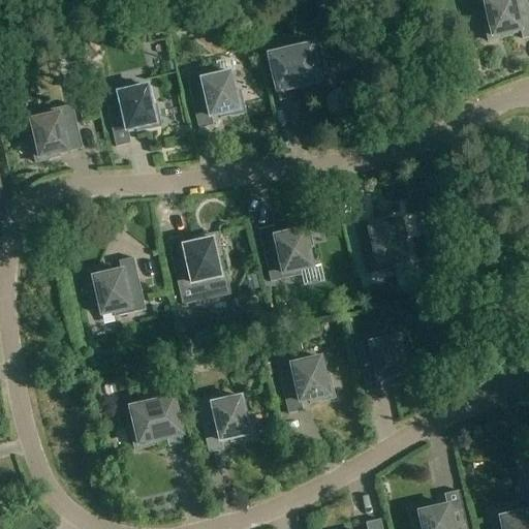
[(528,37),(528,4),(528,0),(483,0),(488,20),(483,21),(488,42),(512,36),(511,32),(520,30),(522,39),(528,37)]
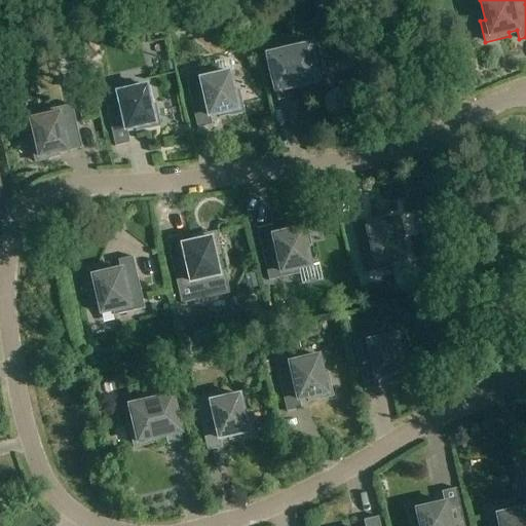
[(298,47),(296,42),(265,49),(277,101),(292,98),(290,88),(298,86),(299,90),(324,85),(318,64),(314,65),(309,44),(298,47)]
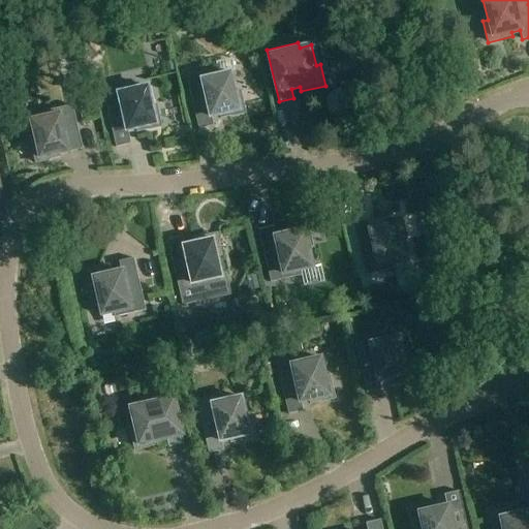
[(218,75),(217,70),(186,78),(198,129),(213,126),(211,117),(219,115),(220,119),(245,114),(240,92),(235,93),(230,72),(218,75)]
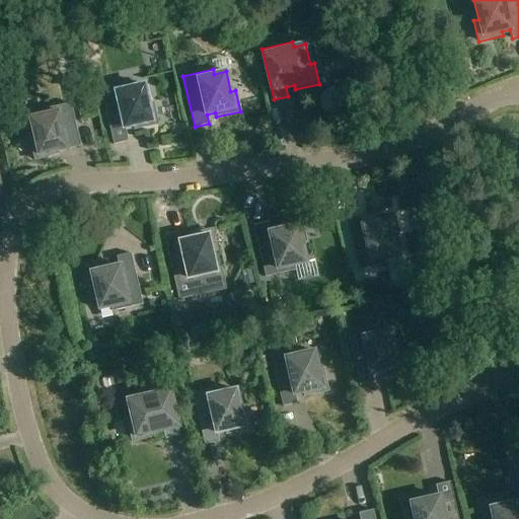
[(132,87),(131,82),(100,89),(114,146),(128,143),(125,128),(133,126),(134,130),(157,125),(153,103),(148,104),(144,84),(132,87)]
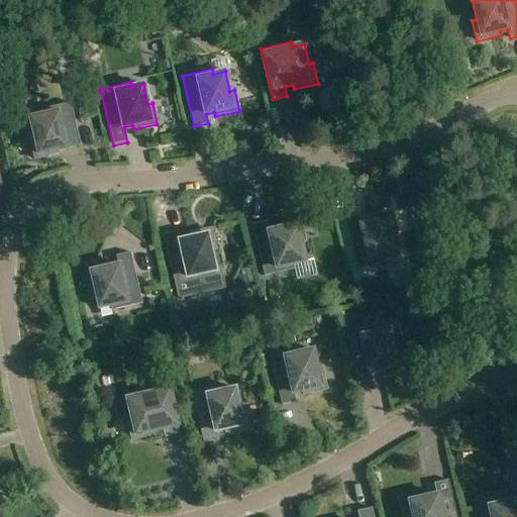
[(66,149),(80,145),(70,103),(39,110),(41,115),(29,118),(34,137),(29,138),(34,160),(59,154),(58,150),(66,148),(66,149)]
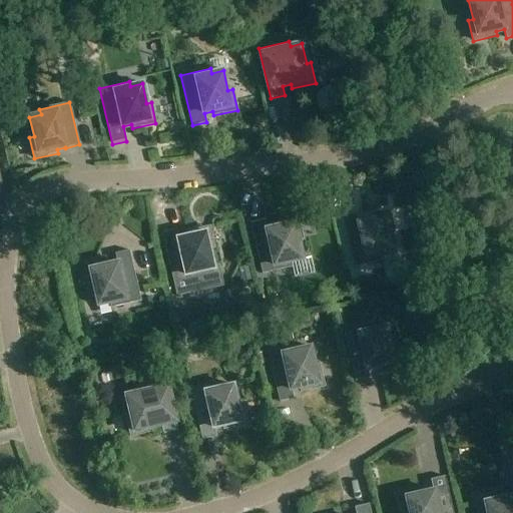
[(191,143),(193,164),(203,163),(201,142),(191,143)]
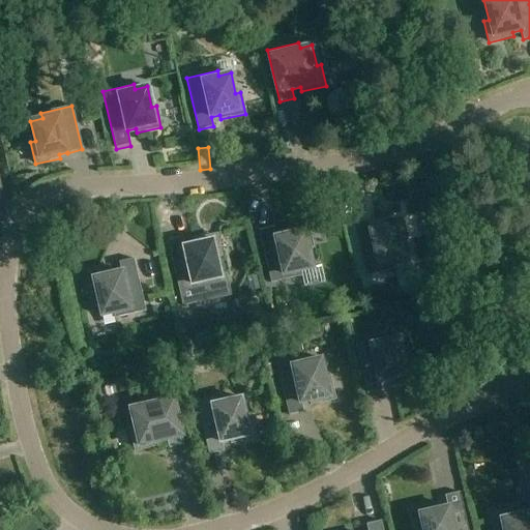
[(407,240),(402,218),(377,224),(378,228),(371,230),(367,221),(353,224),(365,276),(396,269),(395,264),(407,261),(403,241),(407,240)]
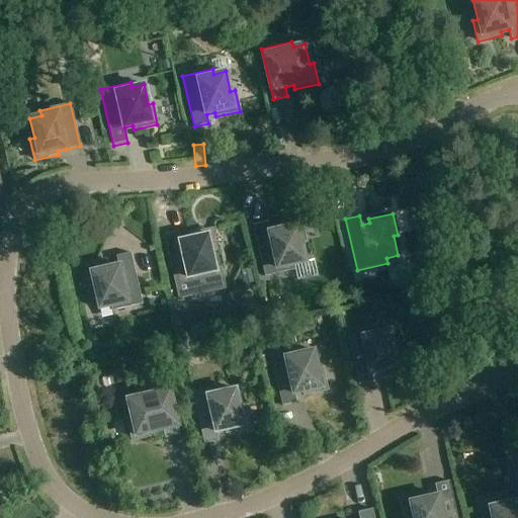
[(306,241),(300,220),(276,226),(277,230),(269,232),(267,223),(253,226),(264,277),(294,270),(293,265),(306,262),(300,242),(306,241)]
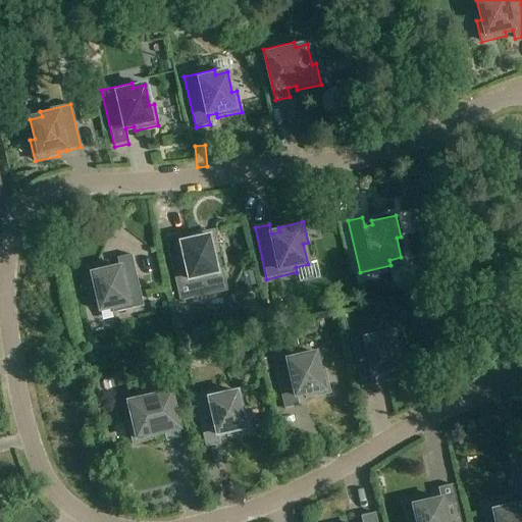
[(217,272),(213,254),(218,253),(213,230),(189,237),(190,241),(181,243),(179,233),(164,237),(179,303),(226,292),(222,271),(217,272)]
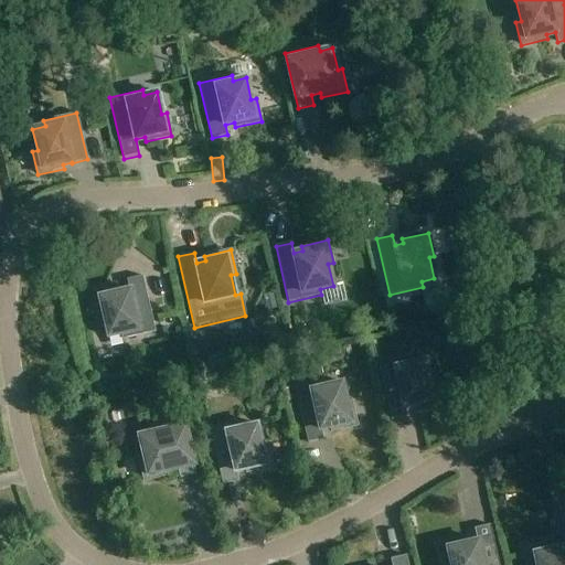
[(155,332),(142,276),(126,279),(128,289),(120,291),(119,287),(93,294),(98,317),(103,316),(108,337),(120,333),(121,340),(155,332)]
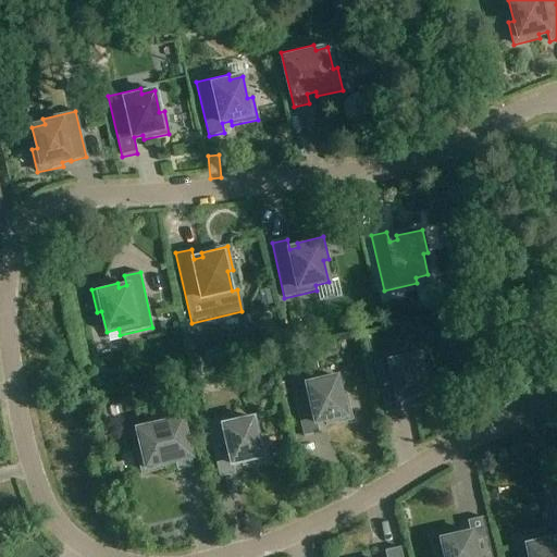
[(407,357),(406,351),(373,359),(385,415),(401,410),(399,400),(407,399),(408,404),(434,397),(430,374),(424,375),(419,355),(407,357)]
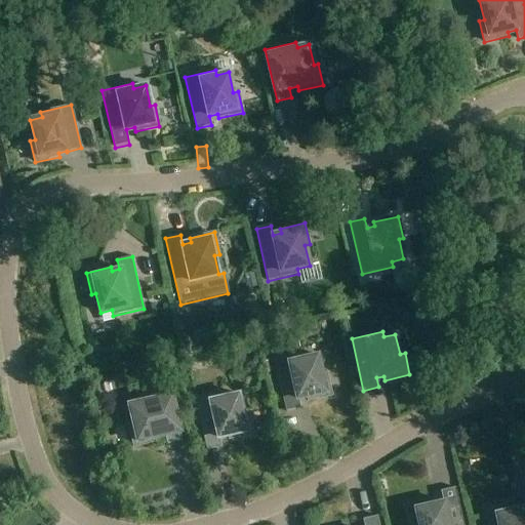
[(306,358),(305,353),(274,360),(285,411),(300,408),(298,399),(306,397),(307,401),(332,396),(327,374),(322,375),(317,355),(306,358)]
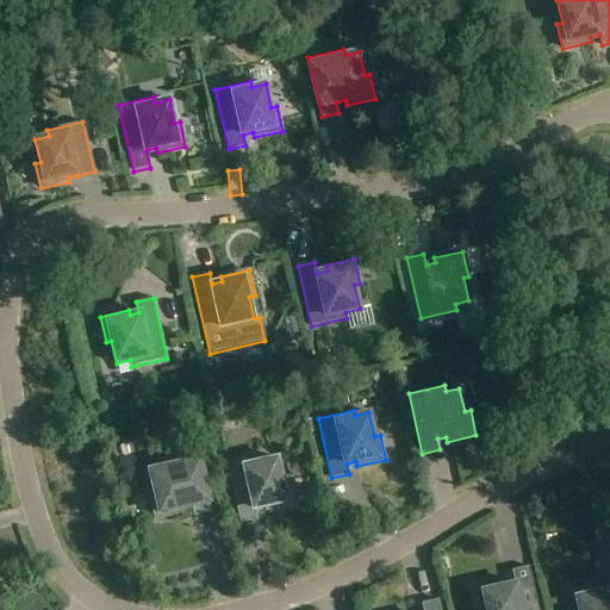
[(211,512),(197,453),(161,461),(162,467),(149,471),(155,493),(149,495),(155,520),(184,514),(182,508),(192,506),(194,517),(211,512)]
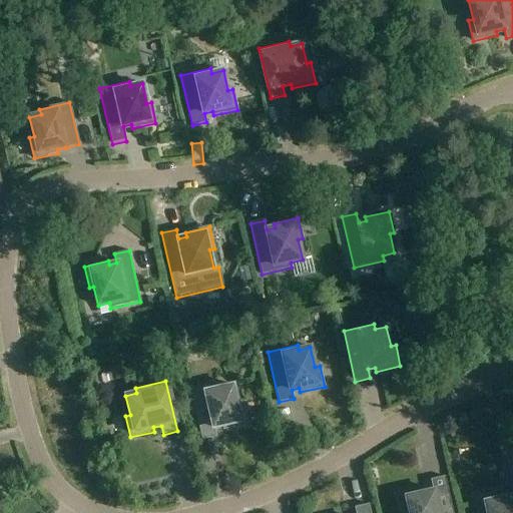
[(221,388),(220,383),(190,389),(201,440),(216,437),(214,428),(221,426),(222,430),(246,425),(242,404),(237,405),(233,385),(221,388)]
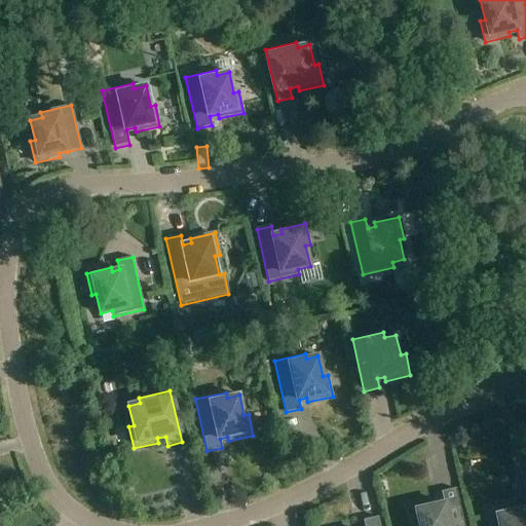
[(444,502),(444,503),(436,504),(435,499),(405,505),(407,516),(408,516),(410,523),(414,522),(414,525),(464,525),(458,498),(456,488),(441,492),(444,502)]
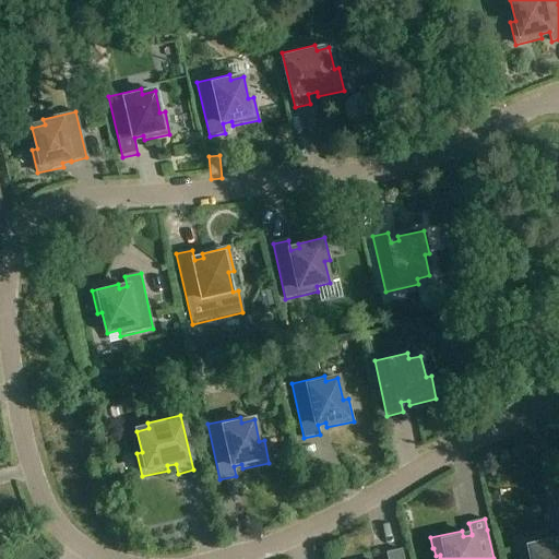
[(558,558),(558,528),(555,530),(557,540),(549,542),(548,537),(516,545),(520,558),(558,558)]
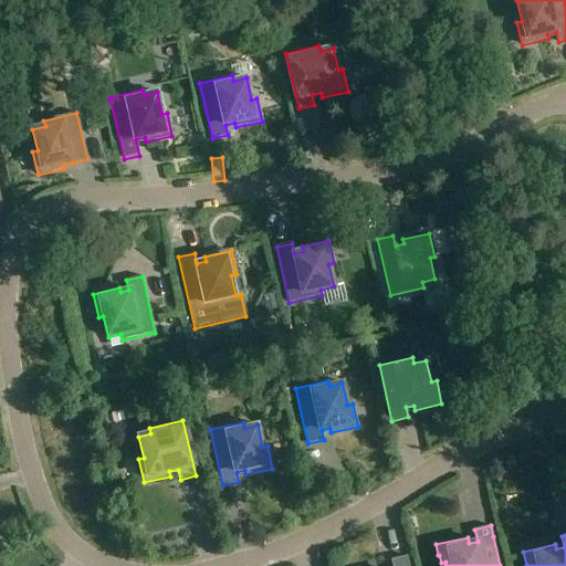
[(408,565),(407,556),(390,559),(391,565),(408,565)]
